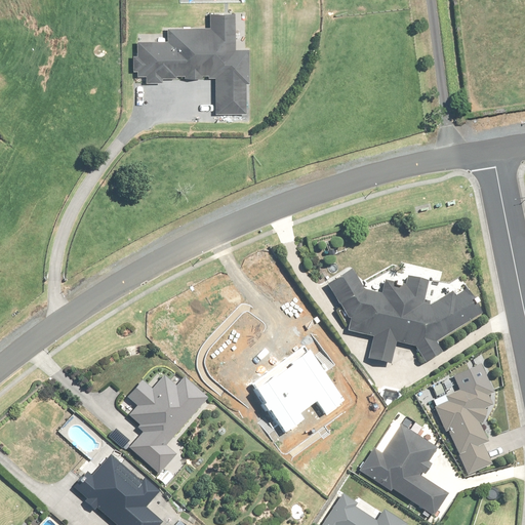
[(154,35),(143,35),(143,38),(139,38),(138,56),(133,56),(133,70),(138,70),(138,75),(148,75),(147,83),(163,83),(163,78),(177,79),(177,76),(185,76),(185,78),(216,79),(216,113),(246,113),(246,83),(249,83),(250,49),(235,49),(236,14),(211,14),(210,28),(168,27),(167,42),(154,42),(154,35)]
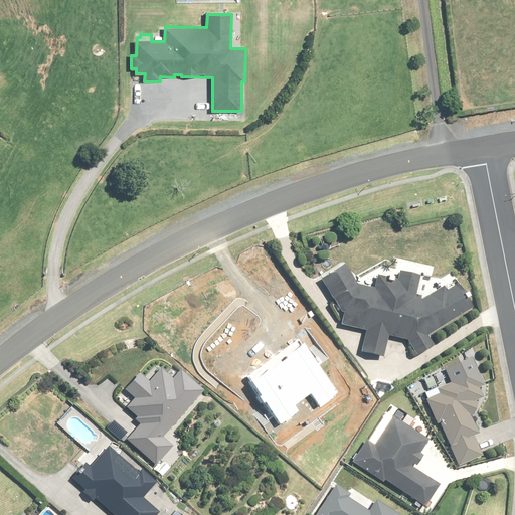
[(397,279),(379,275),(374,289),(359,284),(349,265),(323,281),(344,312),(344,326),(367,331),(363,352),(385,358),(389,336),(407,341),(417,357),(436,346),(428,335),(475,308),(460,284),(447,291),(445,287),(419,301),(416,299),(421,276),(402,272),(397,279)]
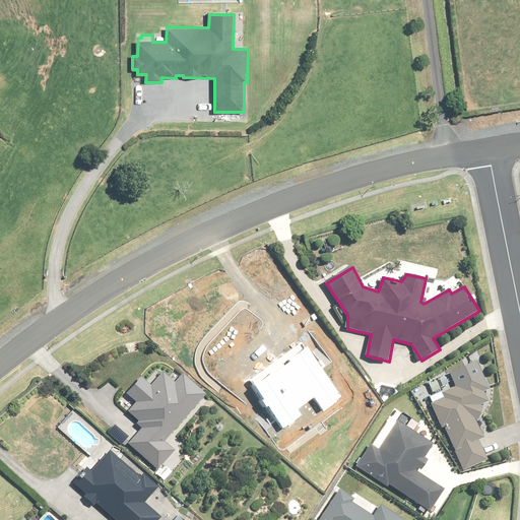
[(334,398),(296,347),(276,362),(278,364),(261,376),(259,374),(242,386),(276,433),(299,416),(294,409),(307,399),(316,411),(334,398)]
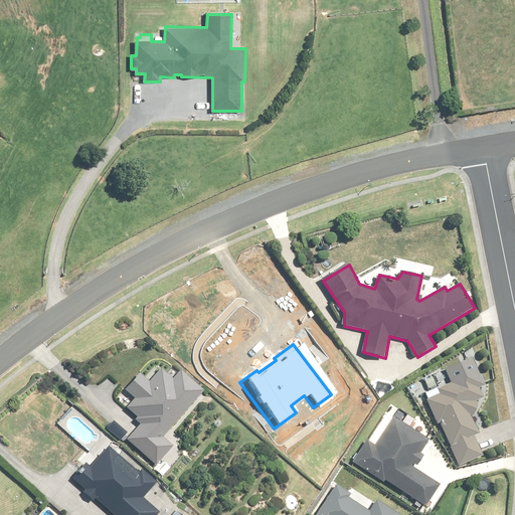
[(428,399),(426,400),(461,467),(484,456),(475,436),(481,433),(472,415),(485,399),(485,381),(478,368),(480,367),(473,350),(464,354),(467,360),(446,371),(450,380),(425,393),(428,399)]
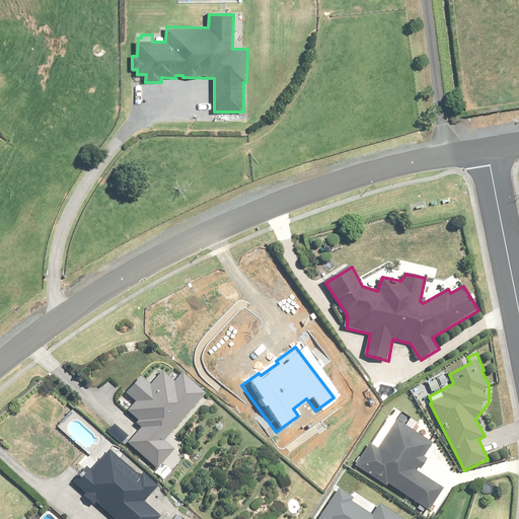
[(128,444),(147,461),(157,470),(181,443),(174,437),(207,400),(204,397),(206,395),(182,375),(174,384),(162,372),(150,385),(142,377),(127,394),(136,402),(128,413),(138,422),(136,425),(141,429),(128,444)]
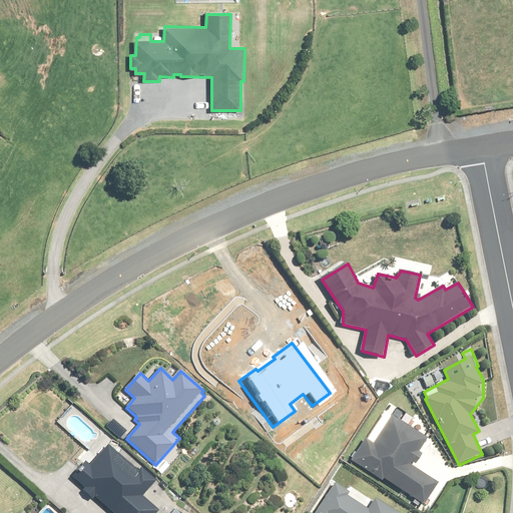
[(383,478),(401,490),(406,493),(424,506),(440,483),(411,464),(414,461),(416,463),(422,454),(420,452),(429,439),(392,414),(374,442),(367,437),(351,461),(381,481),(383,478)]
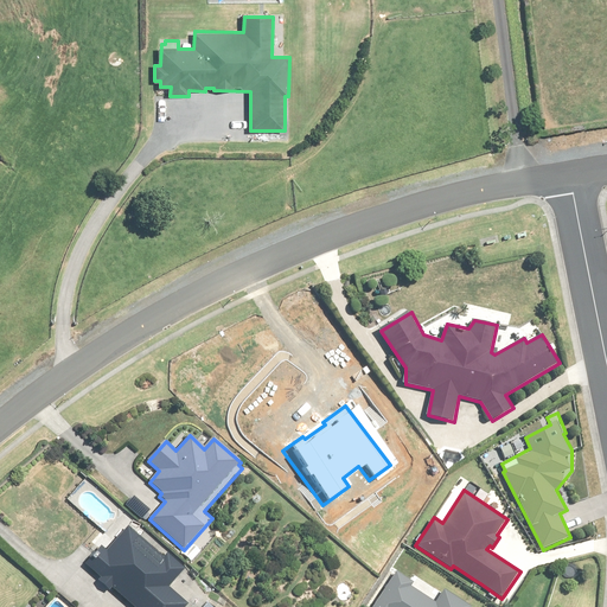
[(113,587),(135,606),(186,606),(190,605),(170,587),(185,569),(168,555),(166,557),(132,526),(121,538),(119,537),(107,550),(102,547),(87,563),(102,576),(98,580),(110,590),(113,587)]
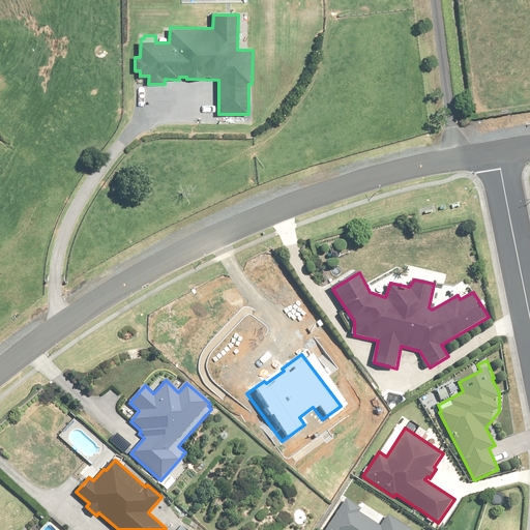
[(411,529),(389,516),(381,528),(344,503),(325,529),(411,529)]
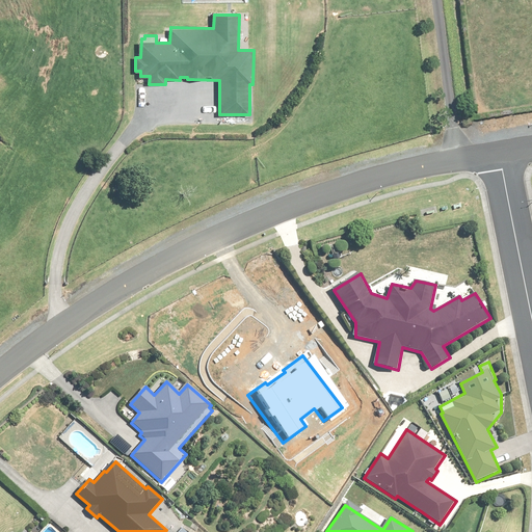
All buildings are outlined.
